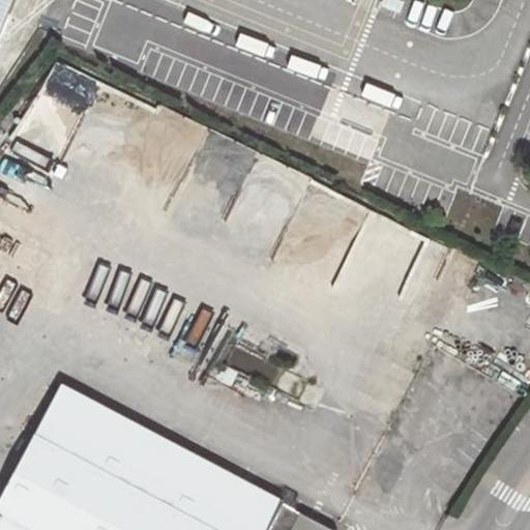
[(0,0),(0,40),(17,0),(0,0)]
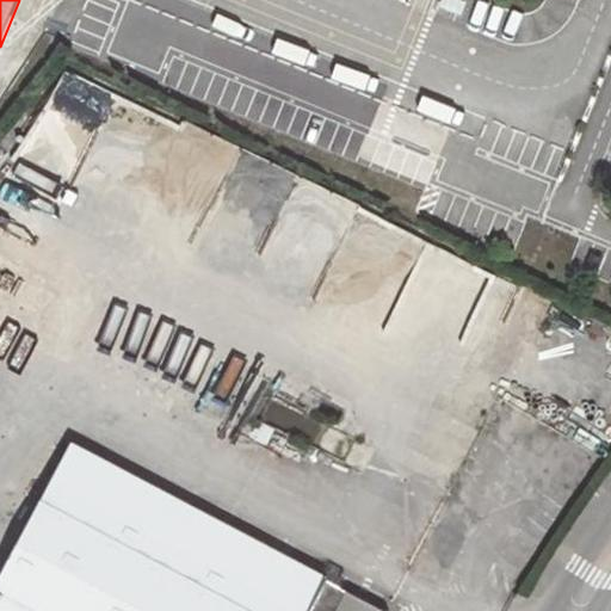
[(13,289),(18,291),(24,290),(28,287),(29,281),(29,276),(25,272),(20,271),(16,271),(12,273),(11,276),(10,279),(10,282),(11,287),(13,289)]
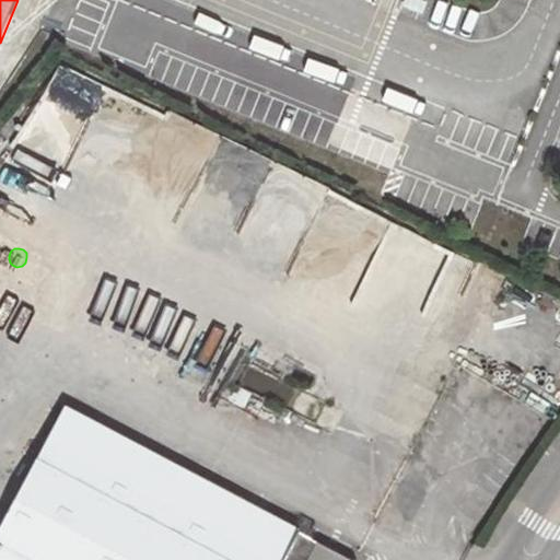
[(30,259),(28,260),(26,264),(26,267),(28,270),(31,273),(35,275),(39,273),(44,271),(45,266),(44,261),(42,258),(37,256),(33,257),(30,259)]
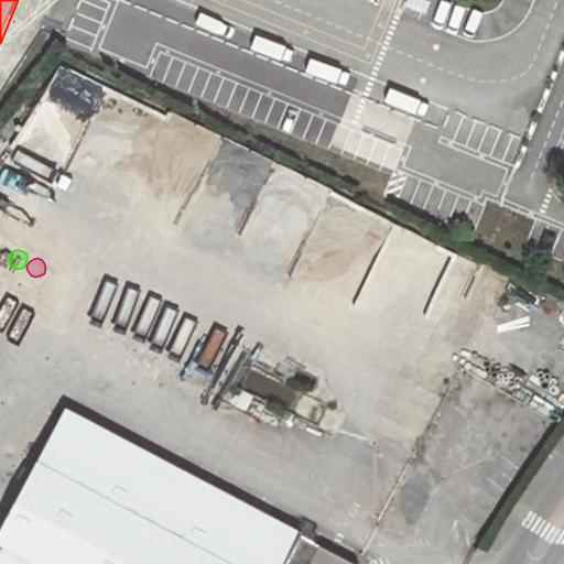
[(6,284),(9,285),(14,285),(18,282),(20,277),(19,272),(15,269),(12,268),(7,268),(4,270),(2,272),(1,274),(1,278),(2,281),(6,284)]
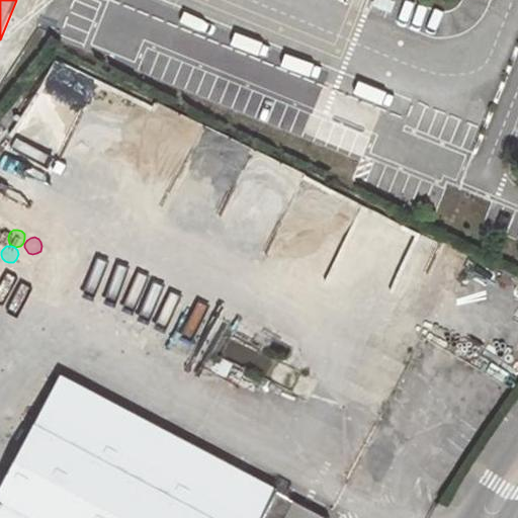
[(47,262),(50,263),(55,262),(58,259),(60,254),(59,250),(56,248),(52,246),(48,247),(46,248),(44,250),(42,253),(42,255),(44,259),(47,262)]
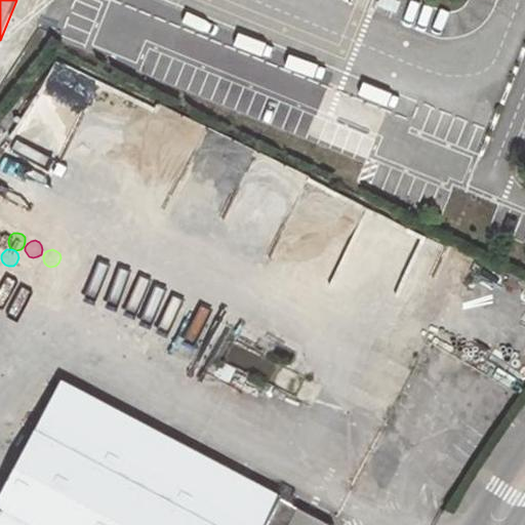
[(21,258),(19,260),(18,264),(18,266),(19,270),(22,273),(26,274),(31,273),(34,270),(35,265),(35,260),(32,258),(28,256),(24,257),(21,258)]
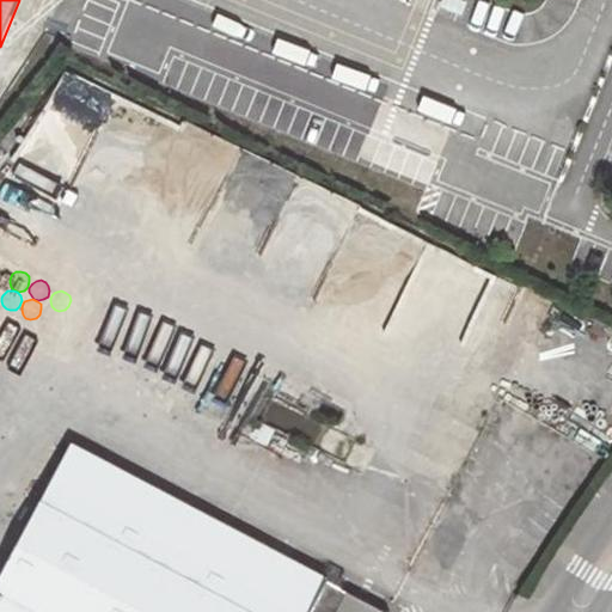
[(73,303),(71,305),(69,308),(69,311),(71,314),(74,318),(78,319),(84,319),(87,316),(90,310),(89,305),(85,301),(81,300),(77,300),(73,303)]
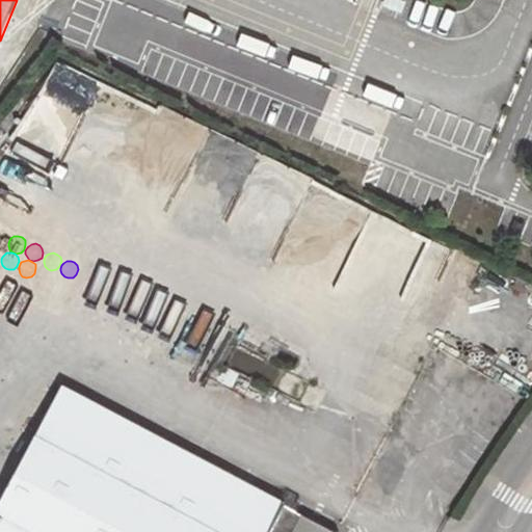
[(41,285),(44,287),(49,286),(52,283),(54,277),(53,273),(50,271),(47,269),(43,269),(40,271),(37,273),(36,276),(36,278),(37,283),(41,285)]
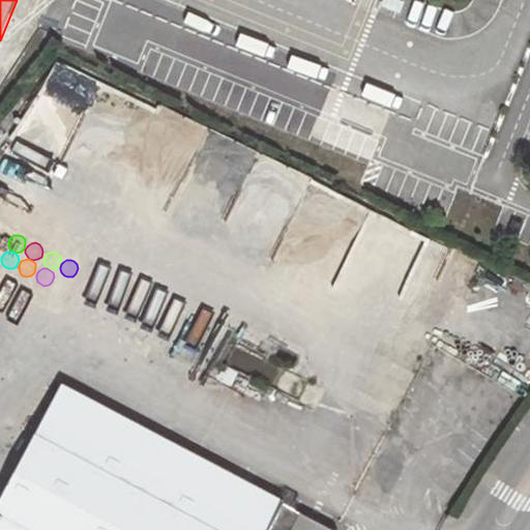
[(56,278),(54,281),(53,283),(53,286),(55,289),(57,292),(60,293),(65,292),(69,290),(70,285),(69,281),(67,277),(63,275),(59,276),(56,278)]
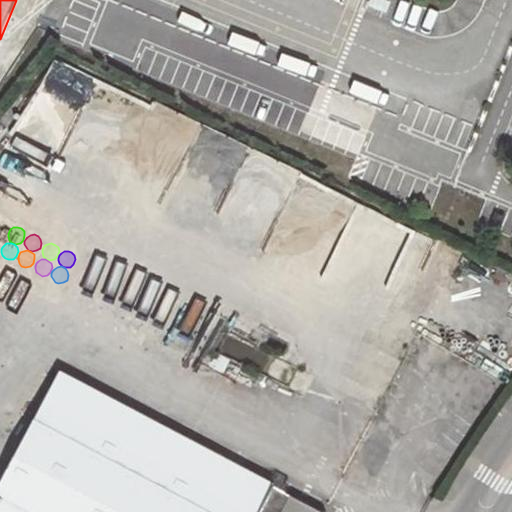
[(99,285),(103,287),(108,286),(111,283),(112,278),(111,274),(109,272),(105,270),(101,270),(98,272),(97,274),(96,277),(96,279),(97,283),(99,285)]
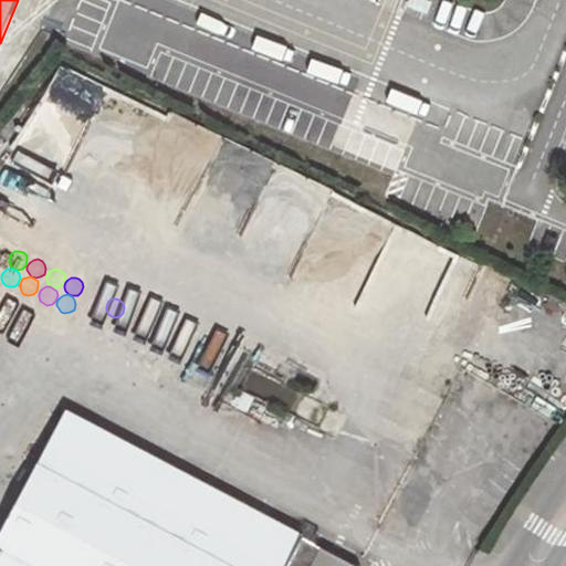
[(127,310),(126,311),(124,314),(124,317),(126,321),(128,324),(132,325),(137,324),(142,322),(143,316),(142,312),(139,308),(135,306),(130,307),(127,310)]
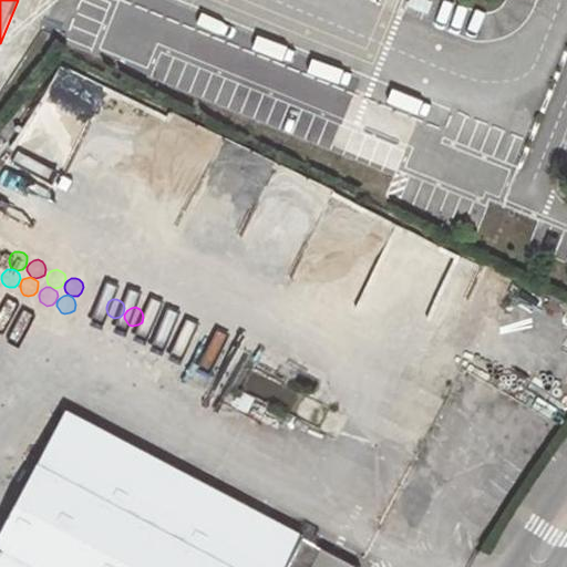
[(103,333),(106,334),(112,334),(115,331),(117,326),(116,321),(113,318),(110,317),(105,317),(102,319),(100,321),(99,323),(99,327),(100,330),(103,333)]
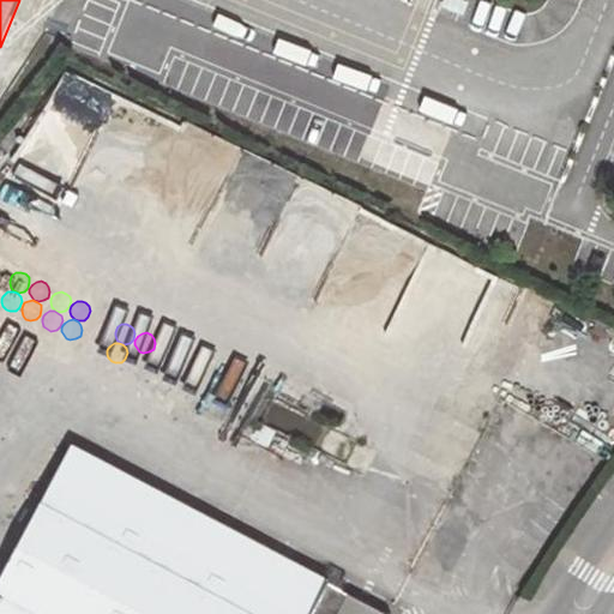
[(160,361),(163,363),(169,362),(173,359),(175,353),(174,348),(172,345),(167,343),(162,343),(158,345),(156,348),(155,351),(155,354),(156,359),(160,361)]
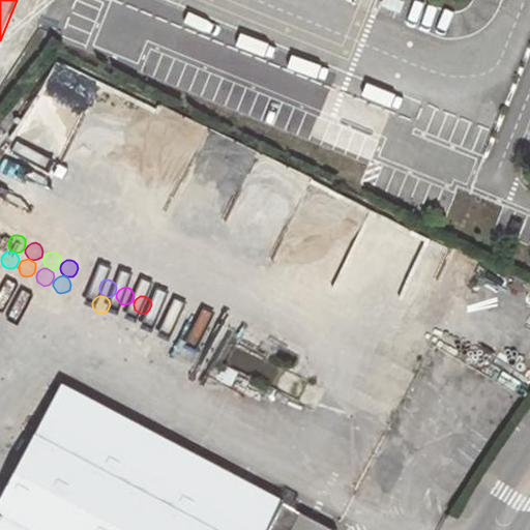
[(112,305),(111,307),(110,311),(110,313),(111,317),(113,320),(117,321),(122,320),(125,317),(126,312),(125,307),(123,305),(119,303),(115,304),(112,305)]
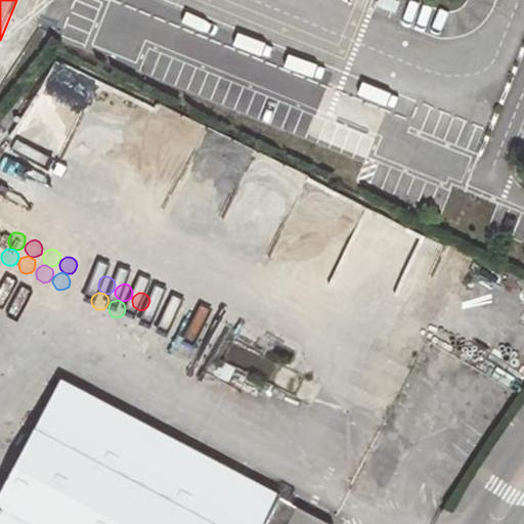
[(153,303),(150,305),(149,307),(149,310),(150,313),(154,316),(157,317),(162,316),(165,314),(167,309),(166,305),(163,302),(160,301),(155,301),(153,303)]
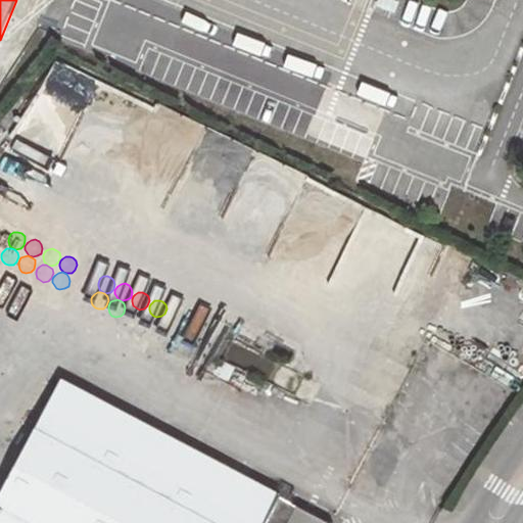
[(129,324),(133,325),(137,325),(141,322),(142,317),(141,313),(139,310),(135,308),(131,308),(128,311),(127,313),(125,316),(125,318),(127,322),(129,324)]
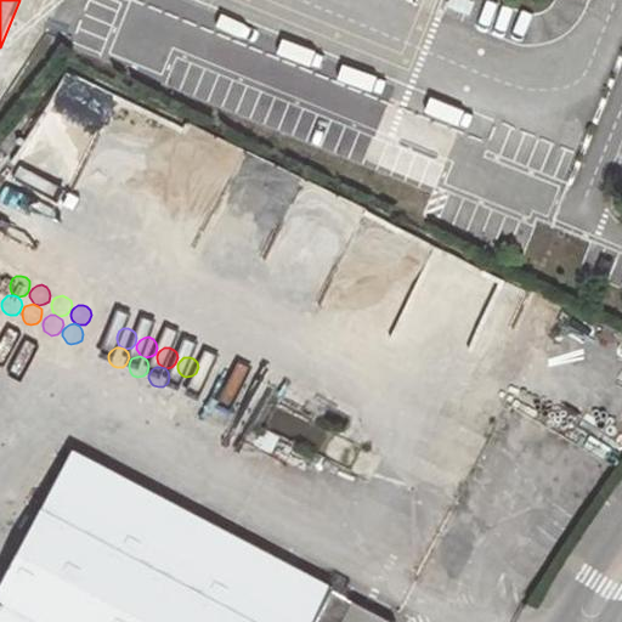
[(201,385),(205,388),(211,386),(215,383),(216,377),(215,372),(213,369),(208,367),(203,367),(199,369),(198,372),(196,375),(196,378),(198,383),(201,385)]
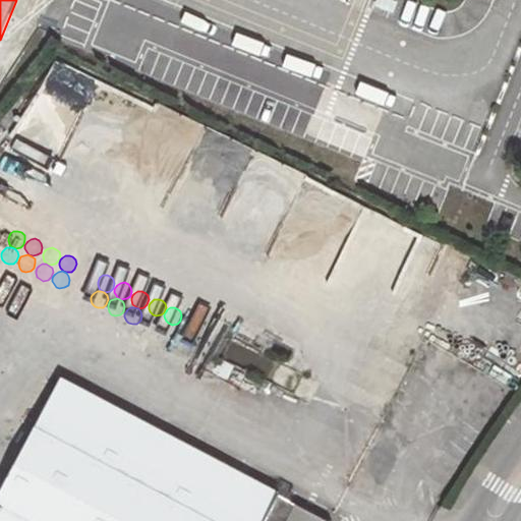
[(145,316),(142,319),(141,322),(141,324),(142,328),(146,331),(149,332),(154,331),(158,328),(159,324),(158,320),(156,316),(152,314),(148,315),(145,316)]
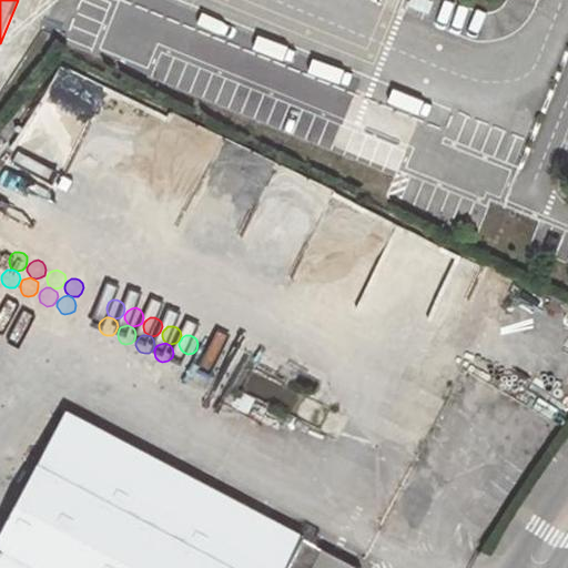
[(200,346),(199,348),(198,351),(198,354),(199,357),(201,361),(205,362),(211,361),(214,358),(215,353),(214,348),(212,345),(208,343),(203,344),(200,346)]
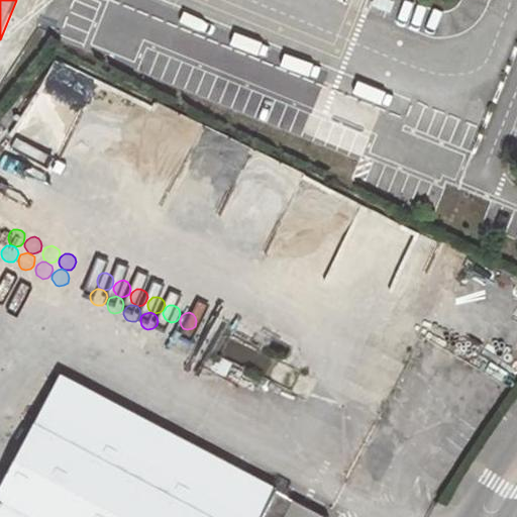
[(161,336),(164,337),(169,337),(172,334),(174,329),(173,325),(170,322),(166,321),(162,321),(159,323),(158,325),(157,327),(157,330),(158,333),(161,336)]
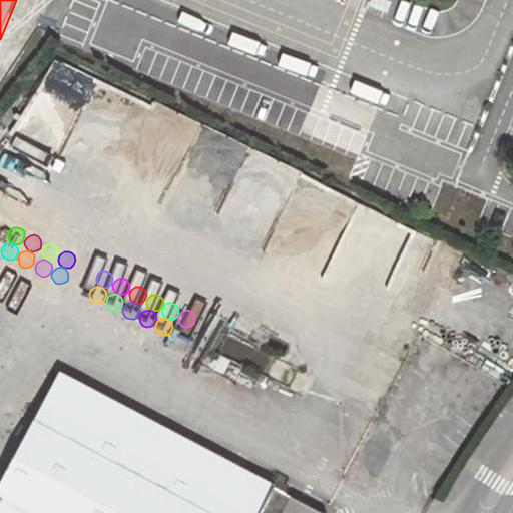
[(174,328),(172,330),(172,333),(172,336),(173,339),(176,342),(178,343),(183,342),(186,339),(188,334),(187,330),(184,328),(181,326),(177,327),(174,328)]
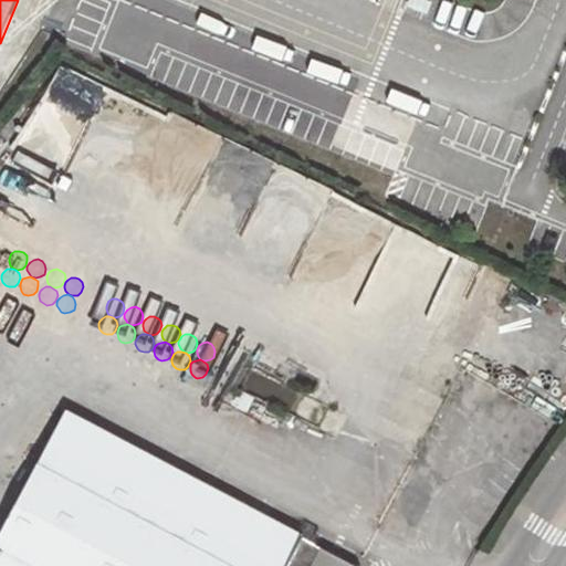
[(239,565),(285,565),(287,562),(302,536),(303,534),(65,409),(39,461),(239,565)]
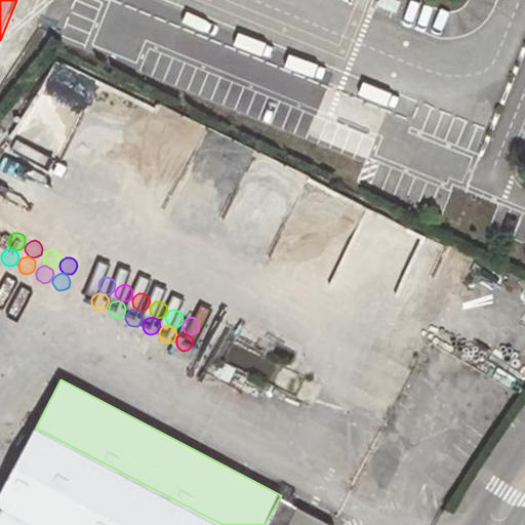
[(332,524),(280,497),(267,521),(265,524),(221,524),(36,428),(0,495),(0,503),(40,524),(332,524)]
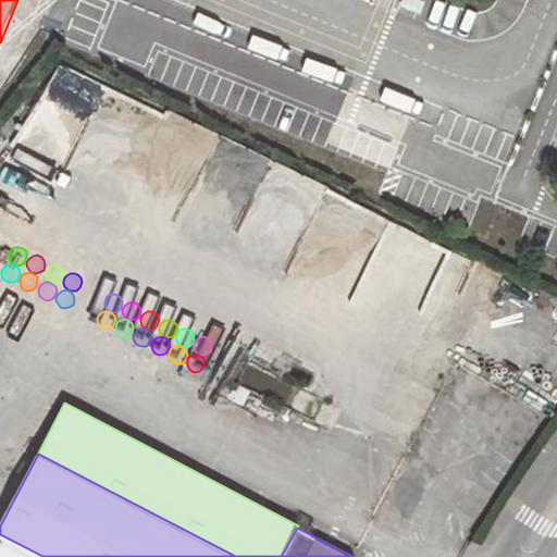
[(0,556),(42,556),(0,534),(0,556)]
